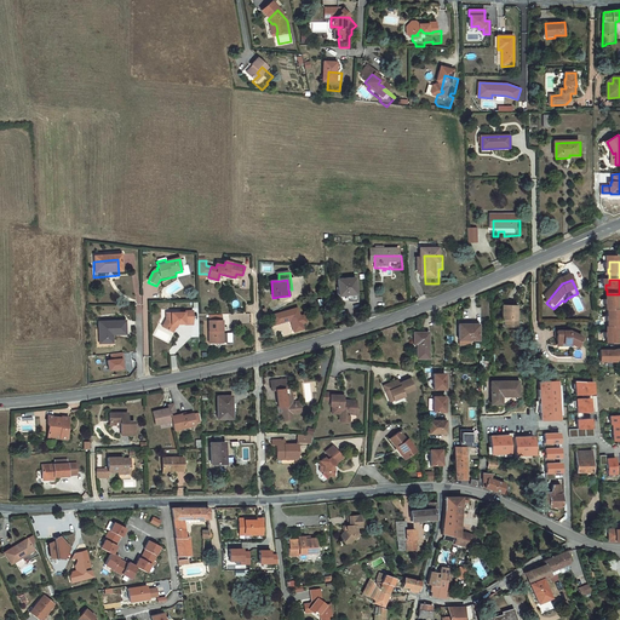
[(359,286),(340,286),(342,302),(359,300),(359,286)]
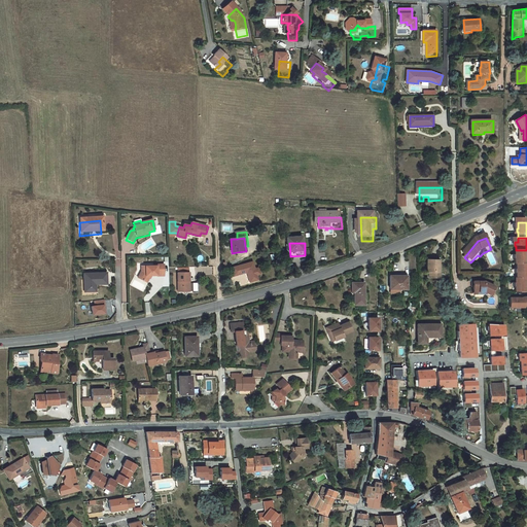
[(518,269),(519,269),(526,269),(526,267),(526,254),(519,254),(519,259),(518,259),(517,259),(517,264),(518,264),(518,269)]
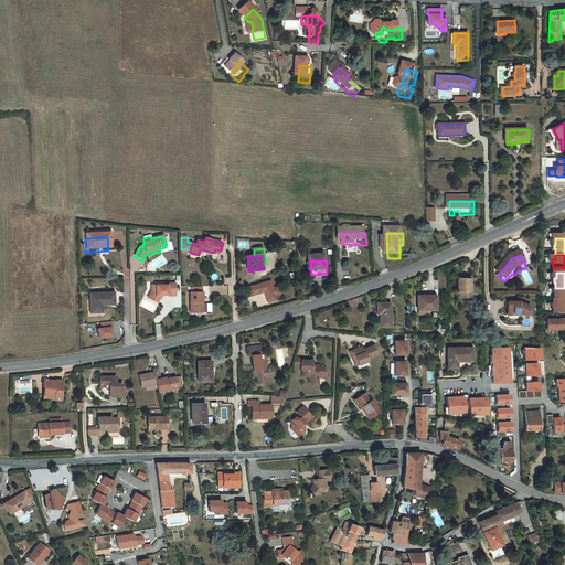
[(512,274),(504,281),(507,284),(514,275),(512,274)]
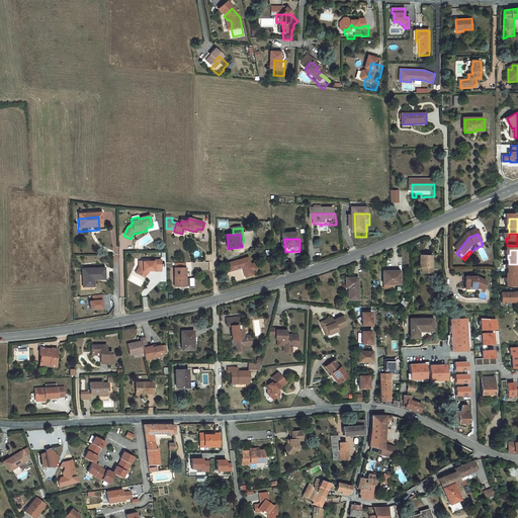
[(423,259),(423,276),(435,276),(434,259),(423,259)]
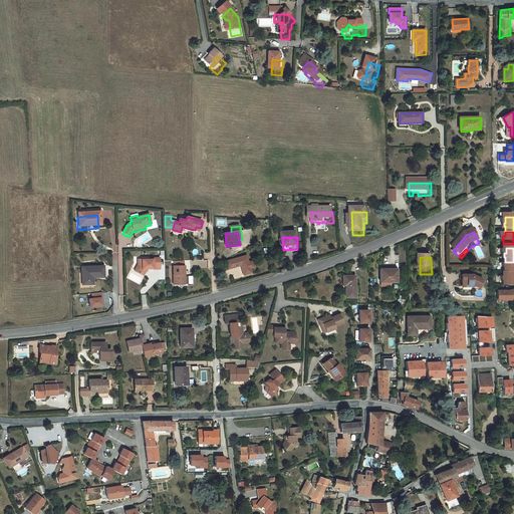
[(161,258),(151,259),(151,260),(143,261),(143,263),(139,264),(140,266),(136,273),(145,277),(148,272),(147,271),(148,270),(155,269),(155,268),(162,268),(161,258)]
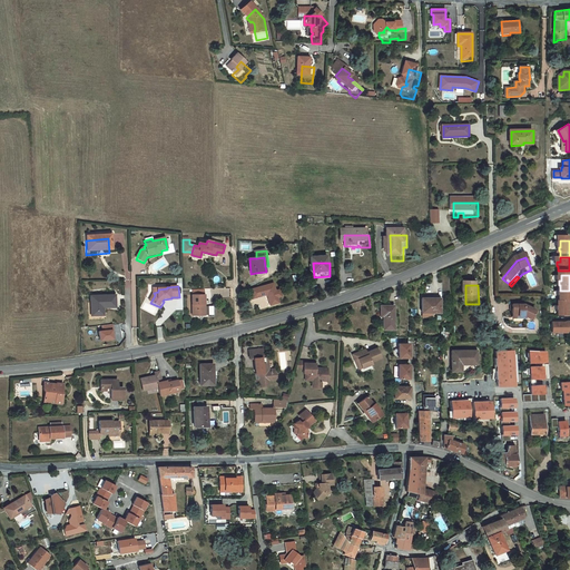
[(272,311),(281,308),(279,303),(277,296),(275,288),(253,295),(255,304),(269,300),(269,302),(271,302),(272,304),(271,304),(272,311)]
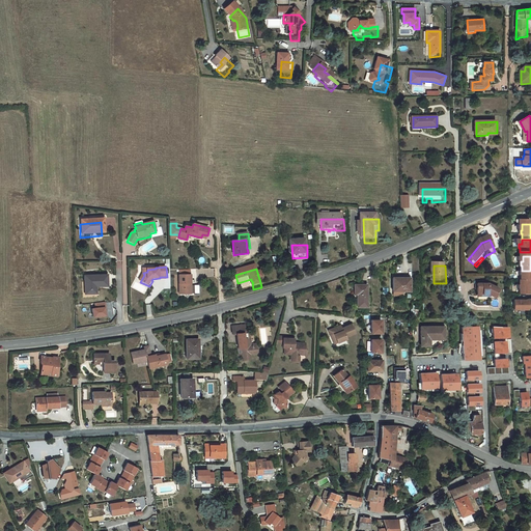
[(523,280),(523,285),(530,284),(530,270),(530,271),(523,271),(523,276),(521,276),(521,280),(522,280),(523,280)]
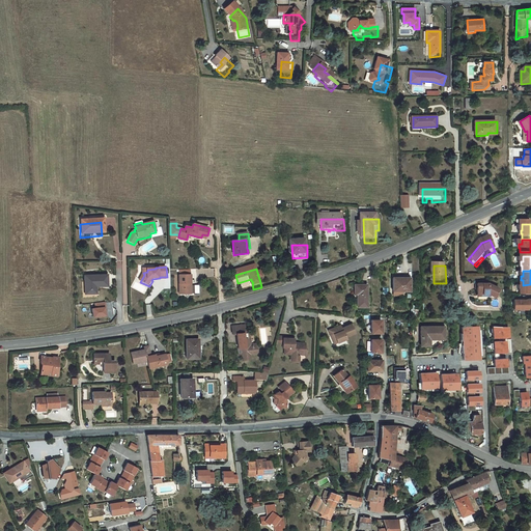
[(108,274),(85,274),(86,296),(96,296),(96,288),(109,288),(108,274)]
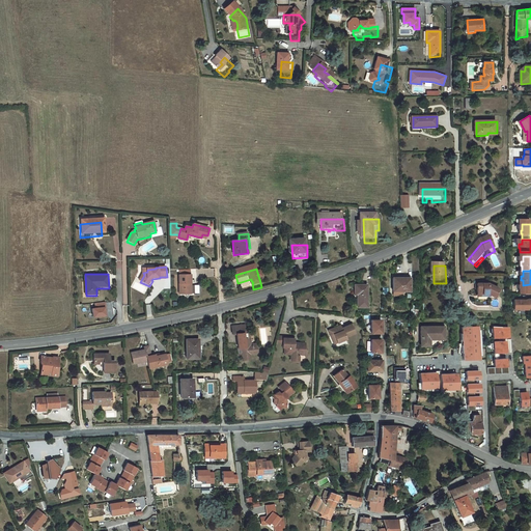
[(192,274),(180,274),(180,292),(192,292),(192,284),(192,274)]
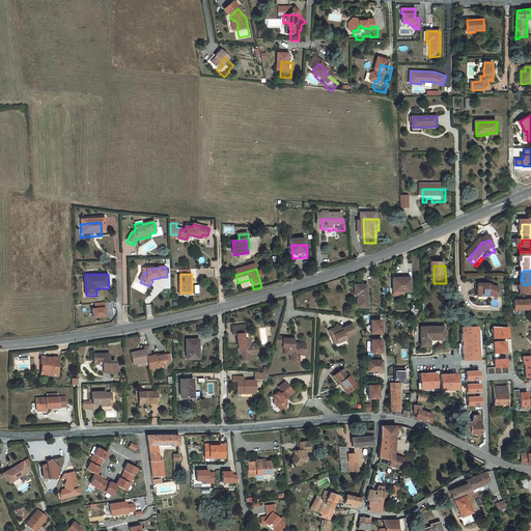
[(401,282),(396,282),(396,296),(413,296),(413,283),(401,283),(401,282)]
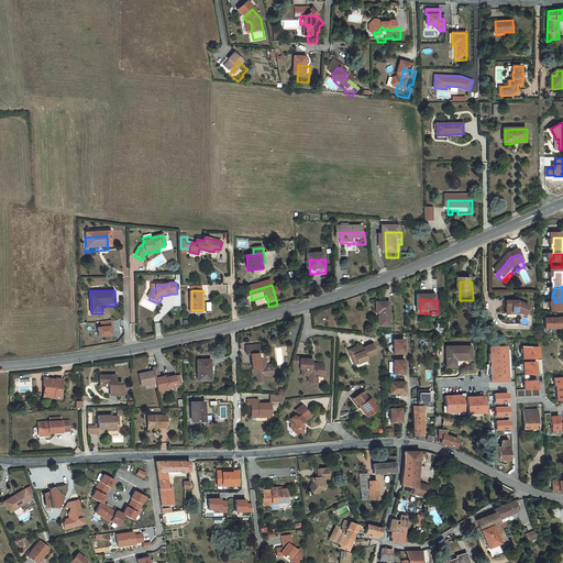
[(553,317),(562,317),(562,312),(562,311),(562,307),(562,306),(562,301),(554,302),(554,307),(553,307),(552,307),(552,311),(553,311),(553,317)]
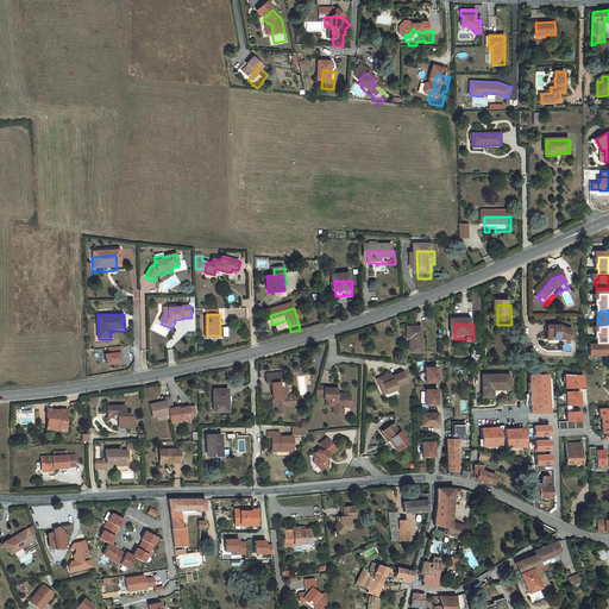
[(562,332),(550,332),(548,341),(554,341),(554,344),(560,344),(569,347),(575,338),(562,332)]
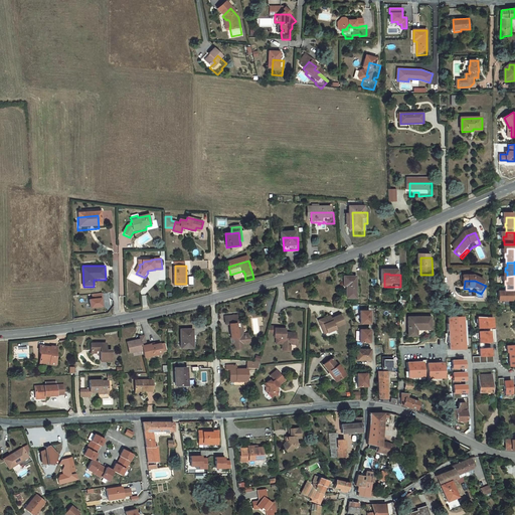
[(359,282),(347,282),(347,291),(350,291),(350,303),(360,303),(359,282)]
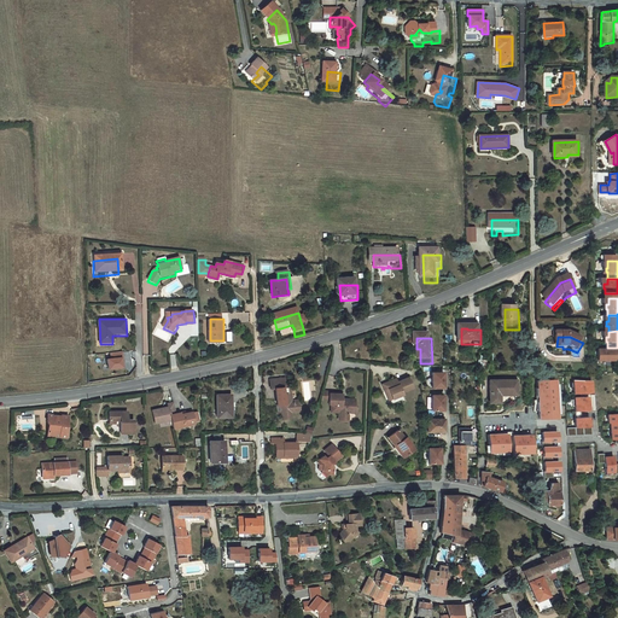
[(110,354),(111,359),(109,360),(110,369),(124,368),(123,357),(122,353),(110,354)]
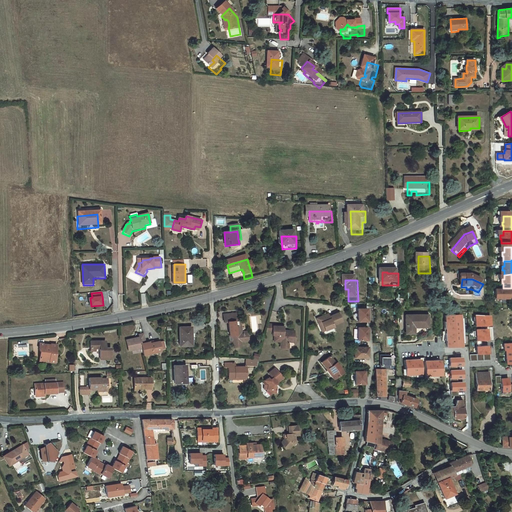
[(506,302),(510,302),(510,294),(506,294),(506,293),(504,293),(501,293),(501,294),(497,294),(497,303),(502,303),(502,304),(506,304),(506,303),(506,302)]
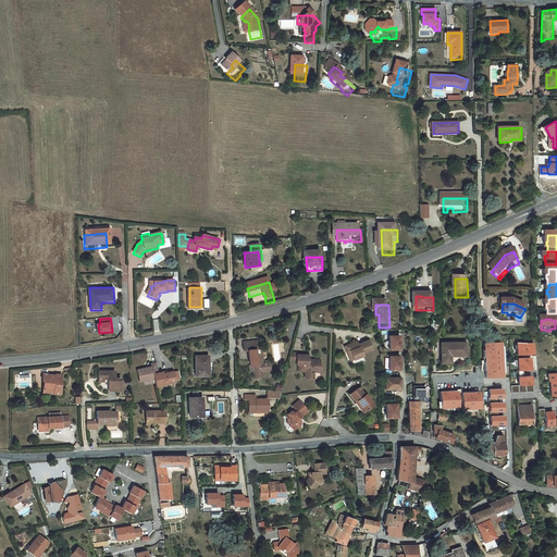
[(397,354),(397,346),(399,346),(399,341),(388,341),(388,355),(397,354)]
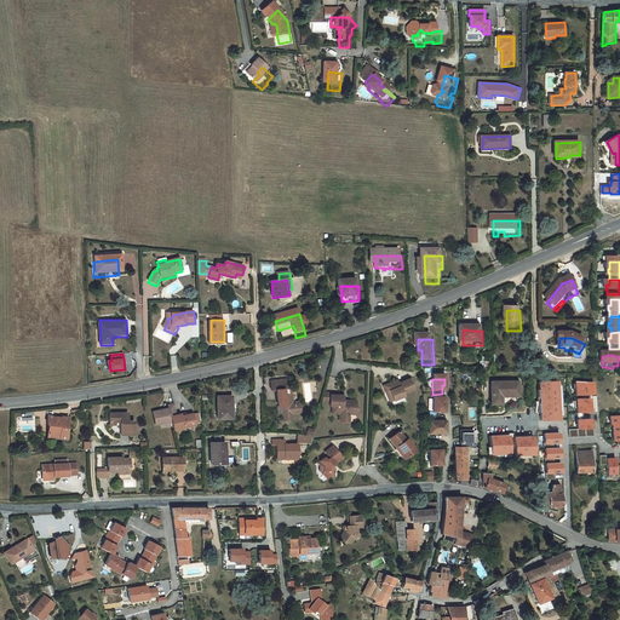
[(291,380),(276,382),(277,391),(282,391),(282,407),(286,407),(286,415),(286,422),(296,420),(294,414),(303,414),(302,406),(294,406),(293,390),(292,390),(291,380)]
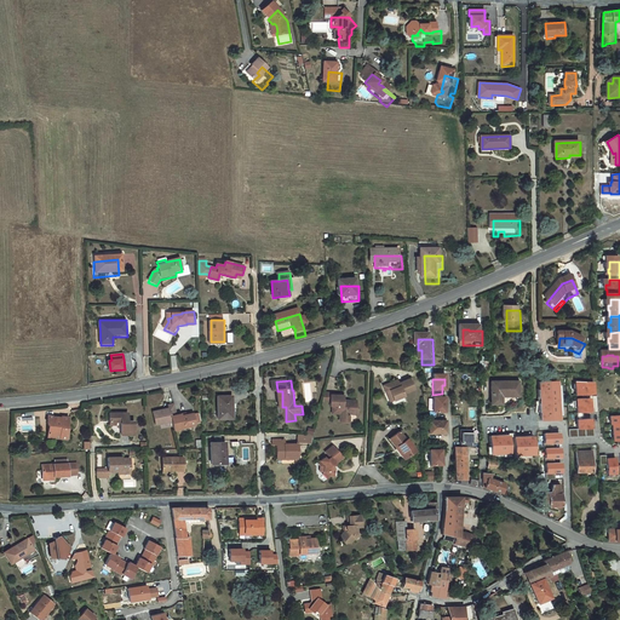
[(558,383),(541,384),(543,422),(560,422),(560,418),(558,388),(558,383)]
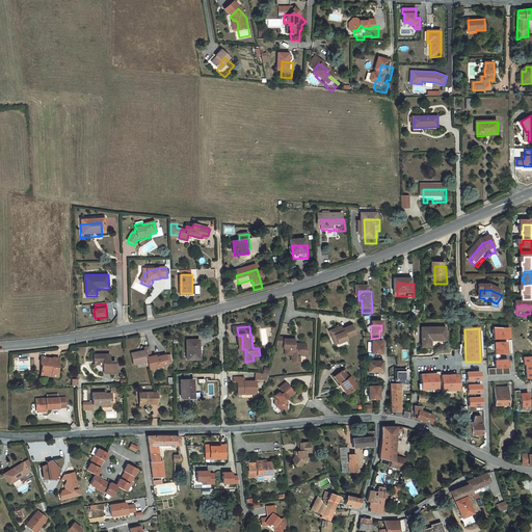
[(510,339),(510,328),(496,329),(496,340),(510,339)]
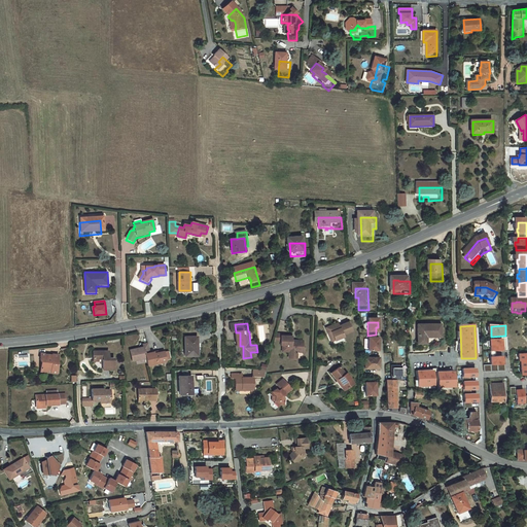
[(336,332),(328,335),(330,339),(332,338),(337,346),(345,342),(344,340),(353,337),(350,327),(341,331),(340,328),(335,330),(336,332)]
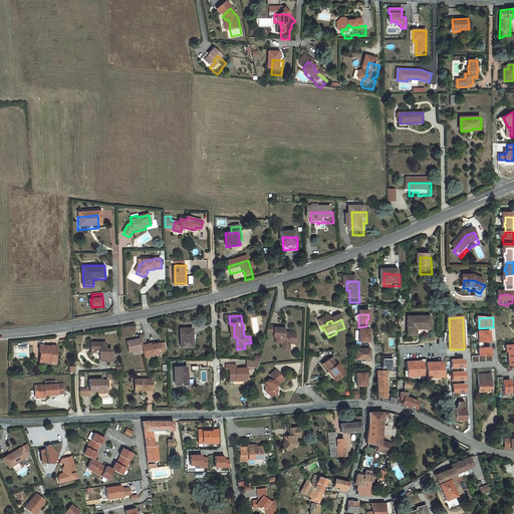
[(430,320),(408,320),(408,338),(416,338),(417,330),(420,329),(420,332),(430,332),(430,320)]
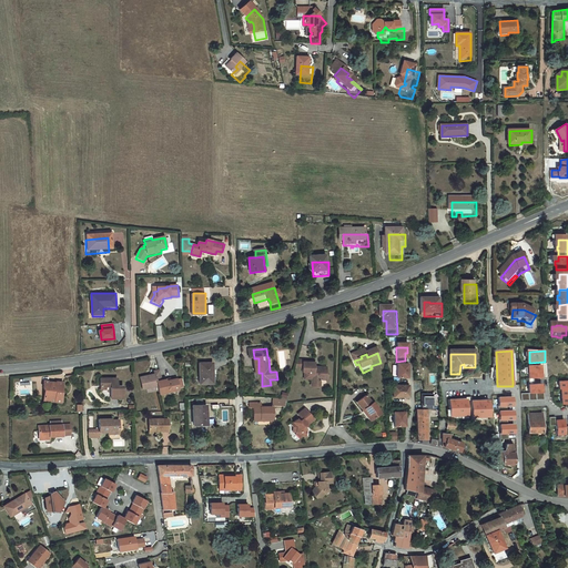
[(217,364),(204,365),(206,387),(220,386),(217,364)]
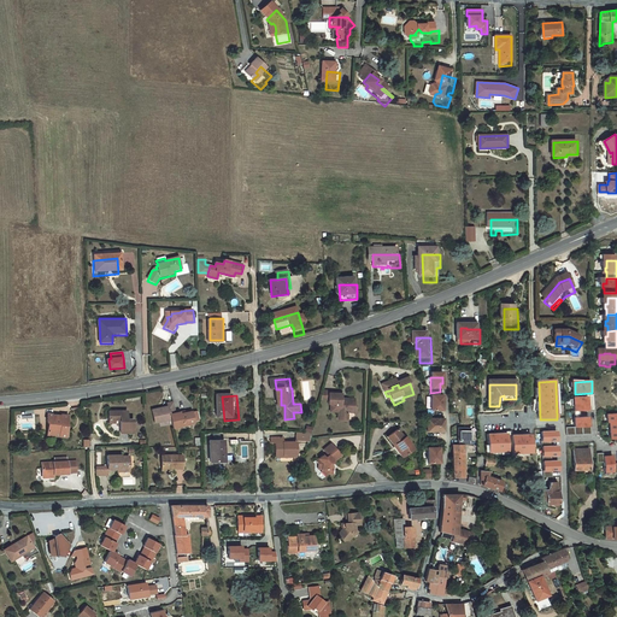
[(341,399),(324,398),(322,406),(330,407),(330,412),(333,412),(331,419),(340,421),(340,425),(341,427),(347,427),(348,425),(348,422),(353,422),(353,416),(356,416),(356,407),(345,406),(345,410),(341,409),(341,406),(341,399)]
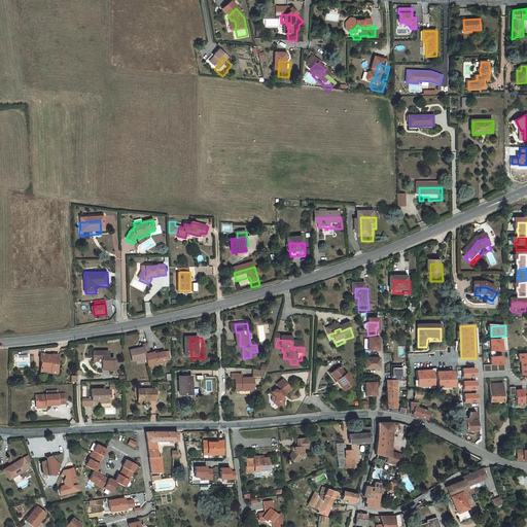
[(485,365),(485,373),(505,372),(505,365),(503,365),(503,357),(496,357),(496,351),(503,351),(502,340),(491,340),(492,365),(485,365)]
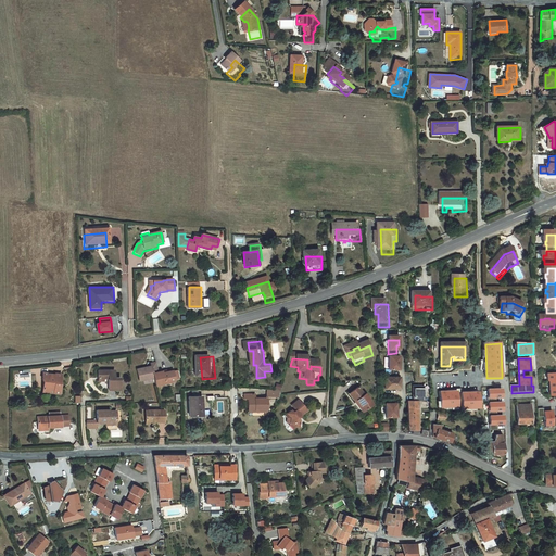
[(397,374),(397,366),(399,366),(399,361),(389,361),(389,374),(397,374)]
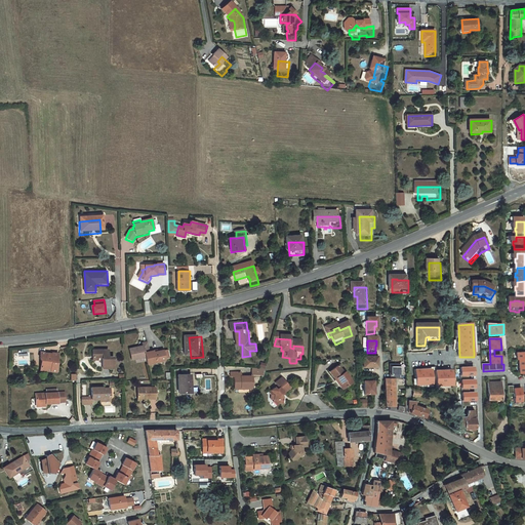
[(144,352),(130,355),(132,366),(147,363),(149,369),(167,365),(170,364),(168,355),(165,356),(164,355),(151,358),(149,348),(143,349),(144,352)]
